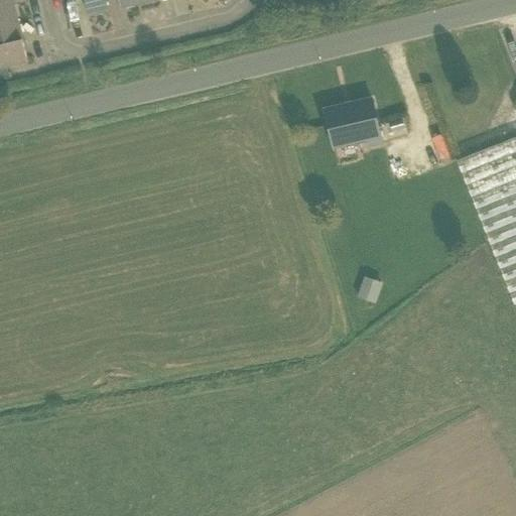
[(4,0),(0,1),(0,23),(18,19),(13,0),(4,0)]
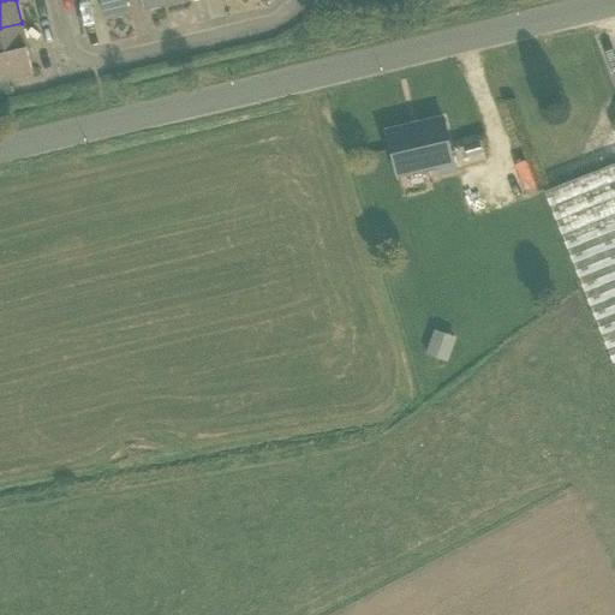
[(101,0),(107,19),(131,15),(127,0),(101,0)]
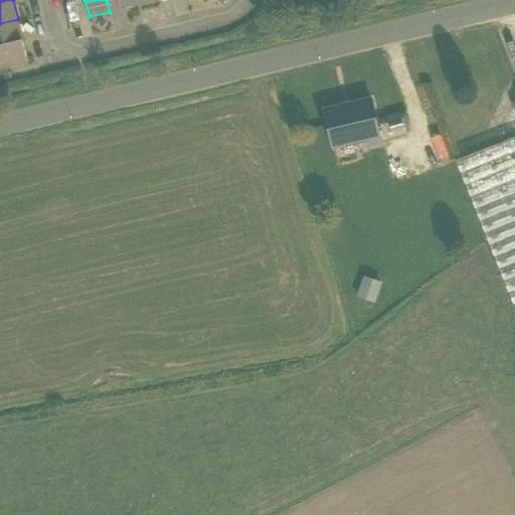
[(119,0),(121,9),(141,4),(139,0),(119,0)]
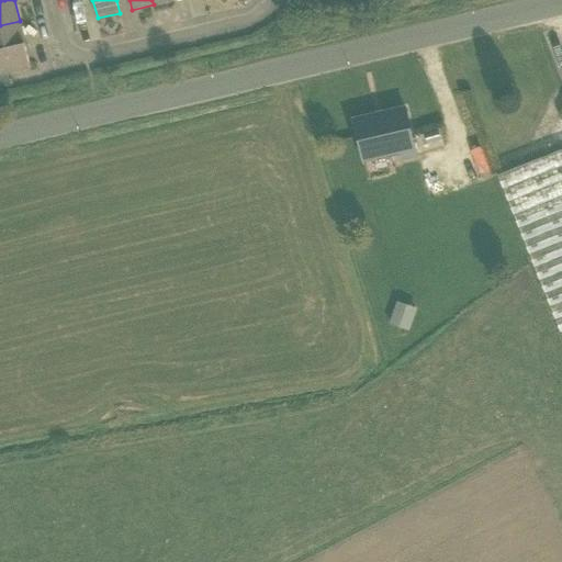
[(20,21),(0,25),(0,51),(25,45),(27,44),(27,43),(25,44),(20,21)]
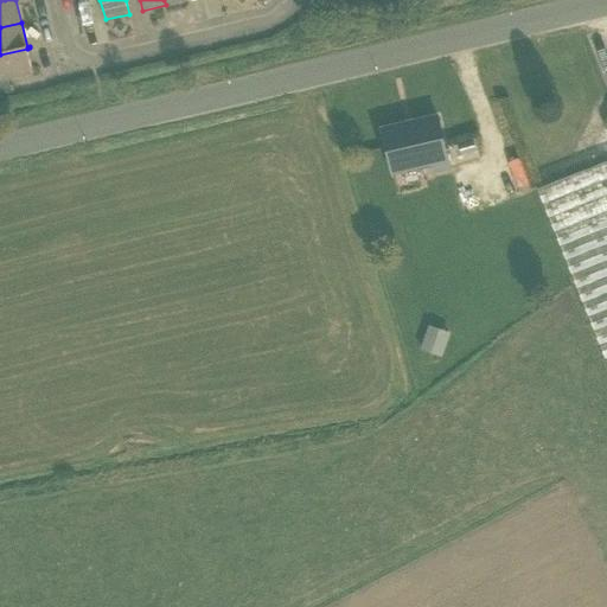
[(0,81),(33,74),(27,49),(0,55),(0,81)]
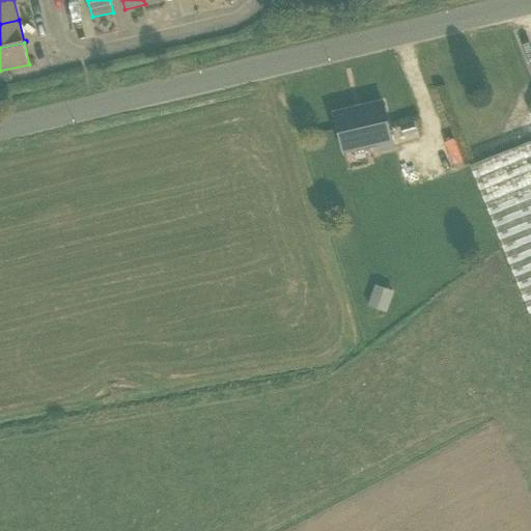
[(334,113),(343,152),(366,147),(367,152),(378,150),(394,146),(384,102),(334,113)]
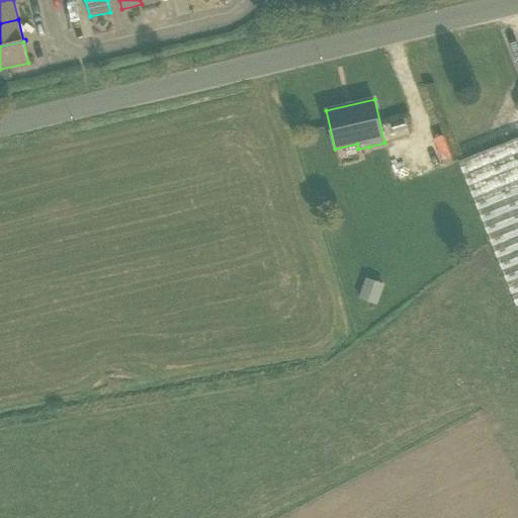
[(394,133),(407,128),(404,120),(392,124),(394,133)]
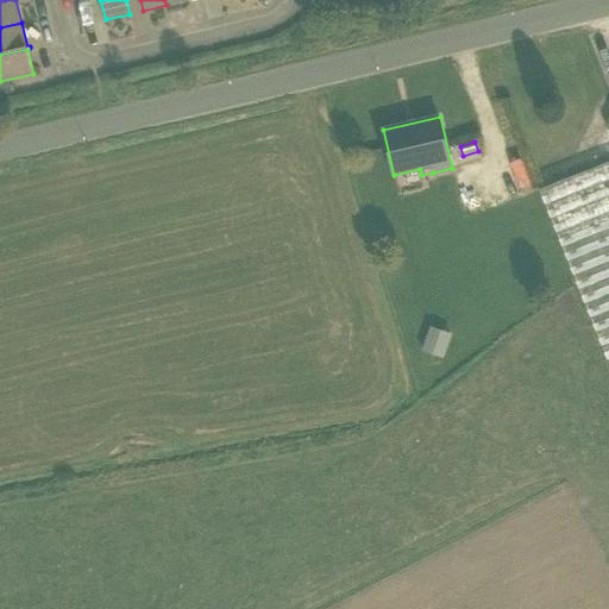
[(608,162),(540,190),(608,363),(608,162)]
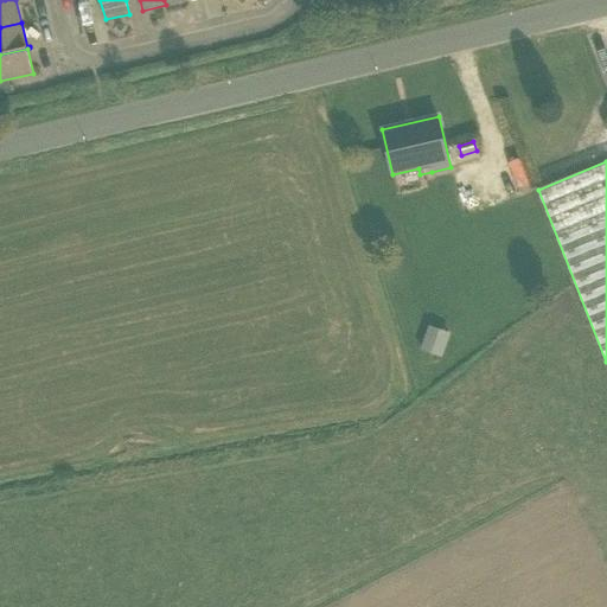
[(442,357),(451,333),(429,325),(421,350),(442,357)]
